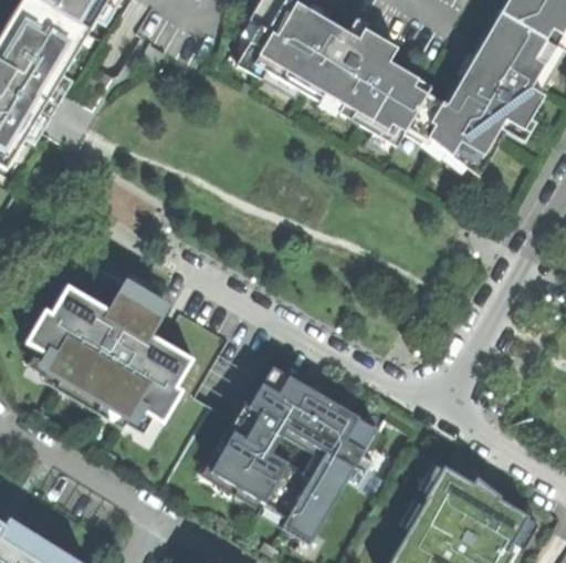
[(0,217),(51,133),(34,123),(56,85),(73,95),(129,0),(21,0),(0,35),(0,217)]
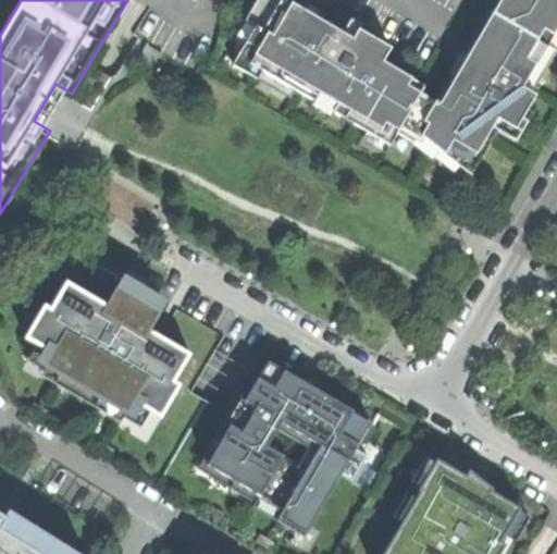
[(494,0),(472,37),(479,41),(469,59),(460,74),(454,71),(436,98),(422,90),(426,83),(384,59),(393,46),(376,36),(371,46),(354,36),(293,0),(256,0),(246,17),(256,23),(234,61),(258,75),(263,68),(316,97),(320,90),(338,101),(334,109),(392,143),(399,130),(472,172),(504,119),(522,130),(535,108),(530,105),(537,93),(524,85),(556,28),(556,0),(494,0)]
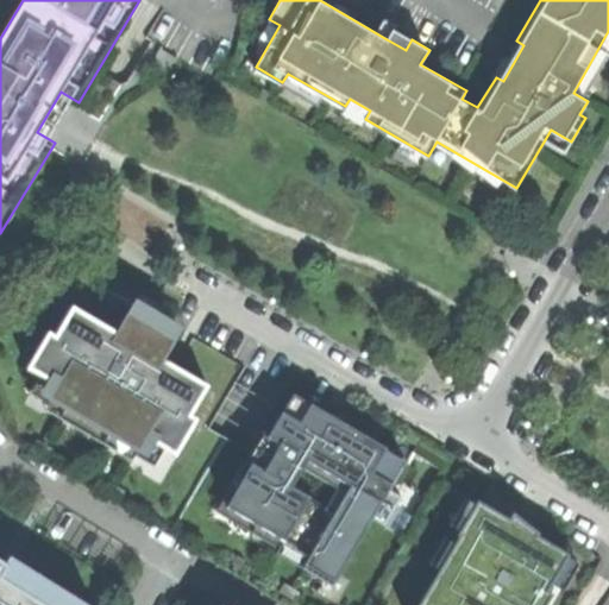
[(394,29),(387,39),(406,50),(412,39),(403,35),(394,29)]
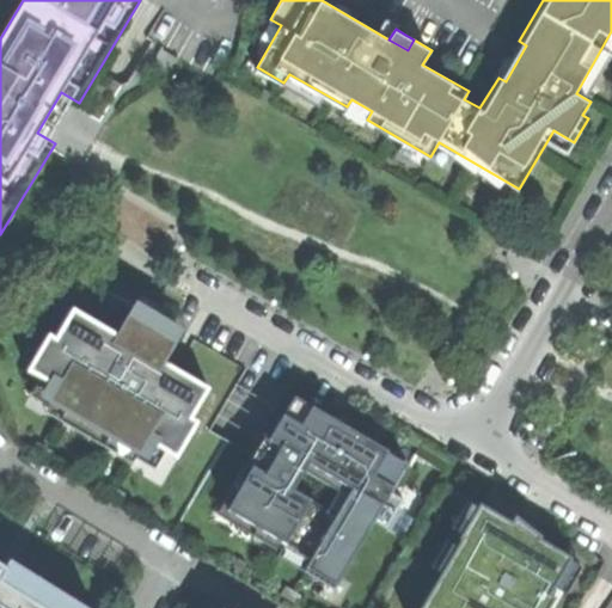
[(159,60),(161,65),(178,57),(178,51),(164,43),(158,53),(159,60)]
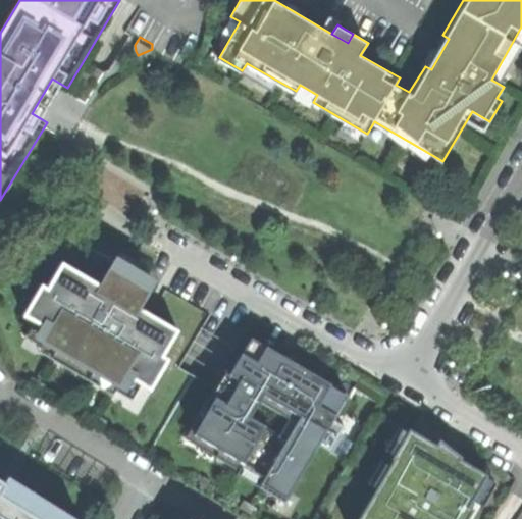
[(4,222),(0,227),(0,235),(7,239),(12,228),(4,222)]
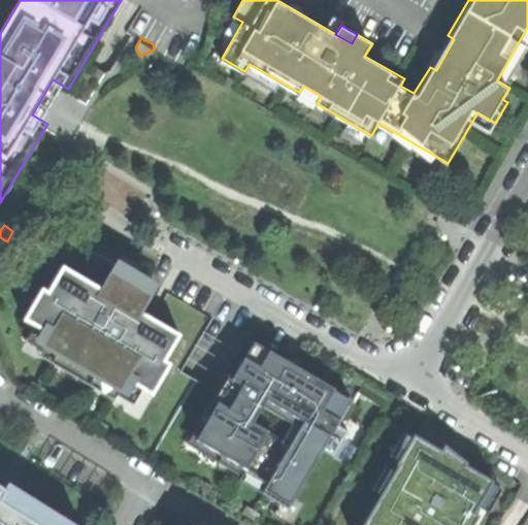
[(46,289),(26,326),(36,332),(30,342),(134,401),(141,389),(153,395),(170,364),(164,361),(178,335),(142,316),(160,284),(120,261),(104,288),(65,266),(51,291),(46,289)]
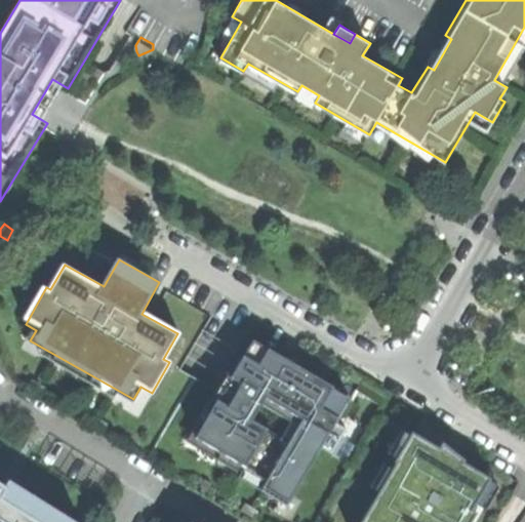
[(192,441),(287,499),(351,398),(254,339),(192,441)]
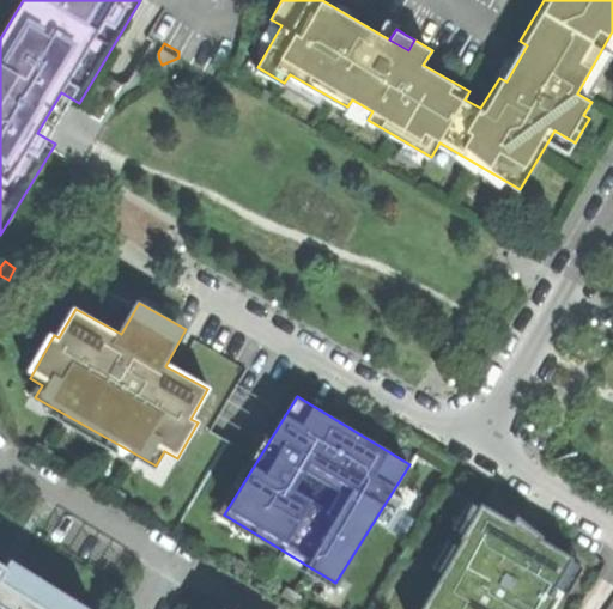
[(422,608),(546,608),(576,558),(483,505),(422,608)]
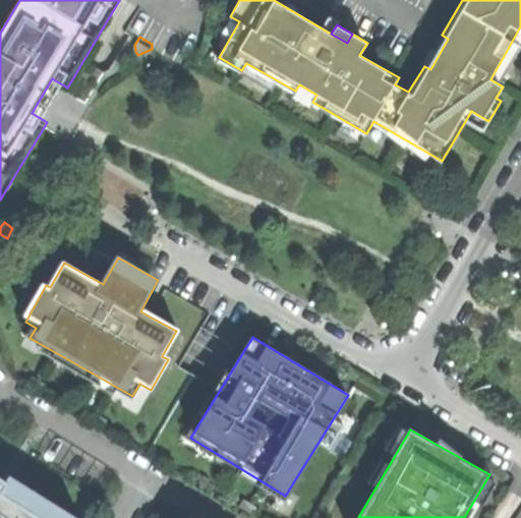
[(0,517),(77,517),(0,469),(0,517)]
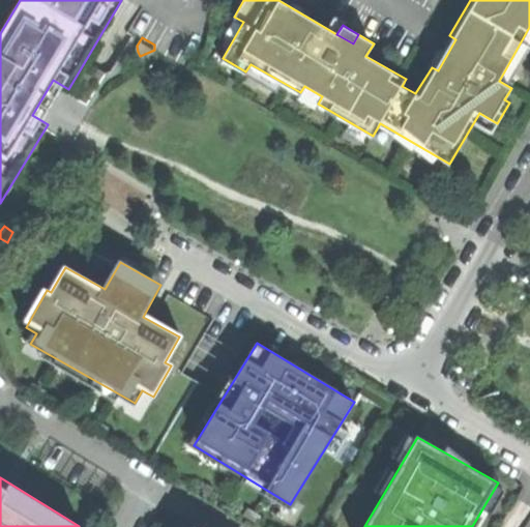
All buildings are outlined.
